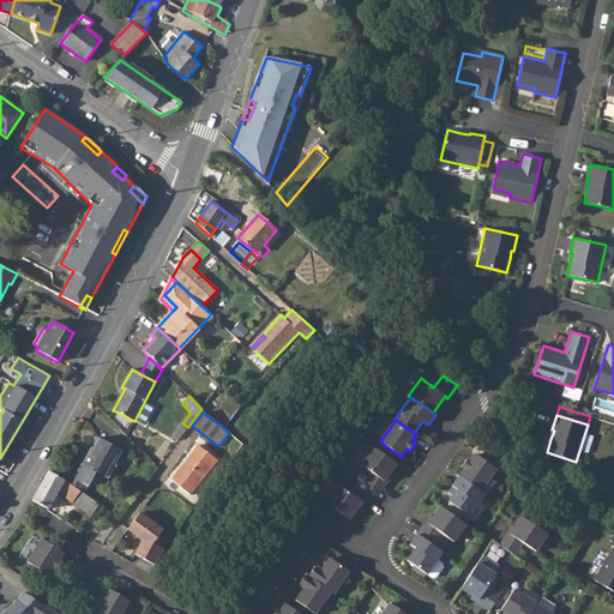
[(114,465),(122,451),(98,438),(74,479),(88,486),(96,471),(104,476),(110,464),(114,465)]
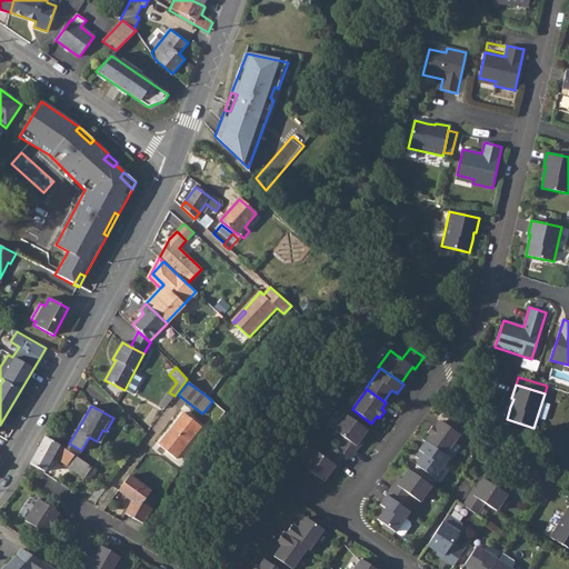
[(177,459),(202,427),(183,412),(158,445),(177,459)]
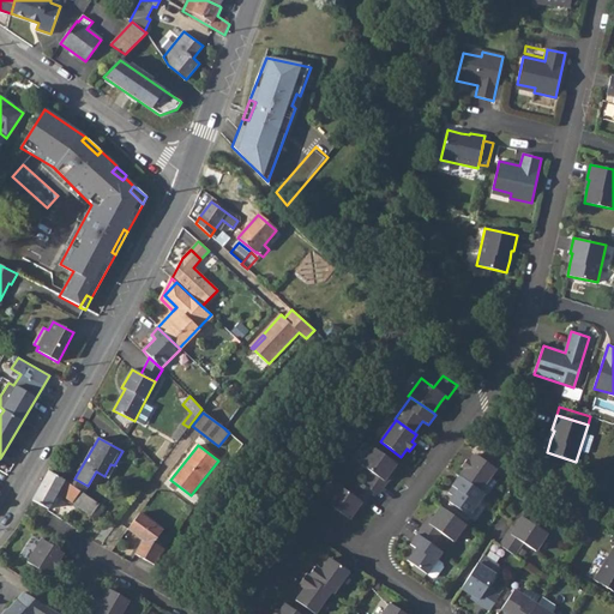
[(475,455),(480,458),(485,451),(477,445),(473,452),(475,455)]
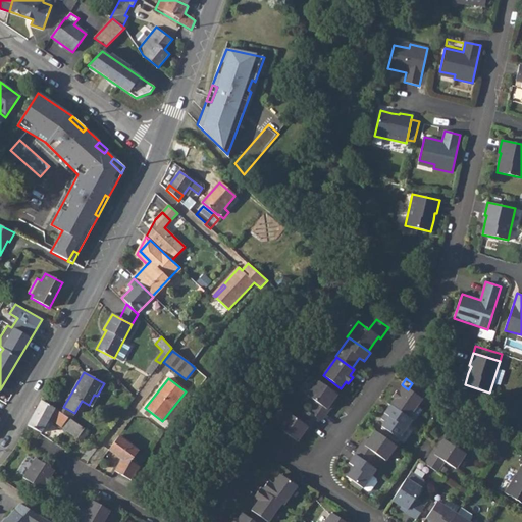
[(336,395),(316,379),(306,395),(316,402),(309,412),(317,418),(321,421),(329,410),(326,409),(330,404),(336,395)]
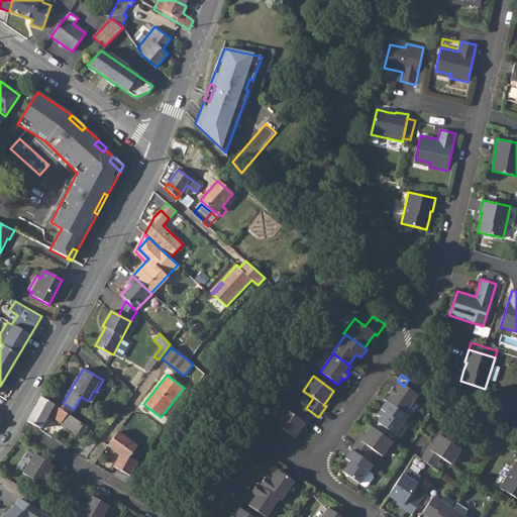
[(404,386),(400,383),(396,389),(393,387),(389,393),(391,395),(387,401),(404,413),(422,389),(408,380),(404,386)]
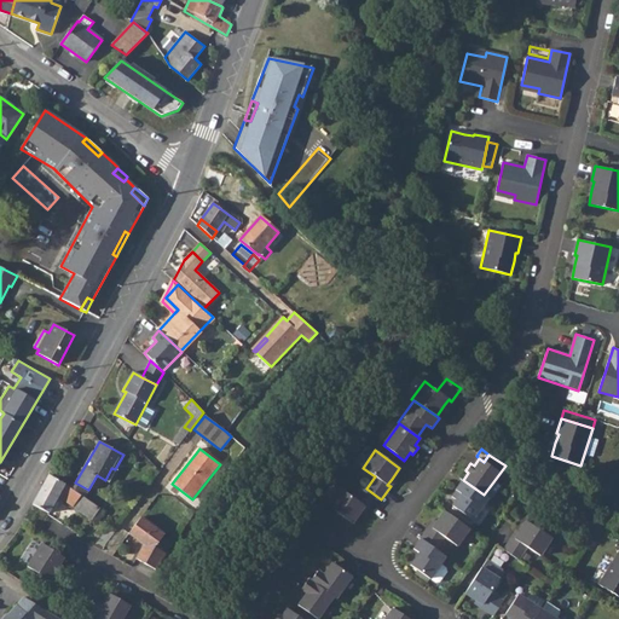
[(92,520),(100,509),(84,498),(71,490),(65,485),(47,475),(33,505),(48,514),(58,496),(92,520)]
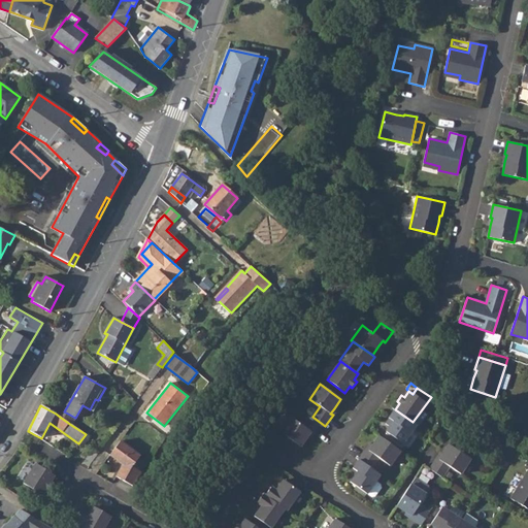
[(387,432),(403,443),(417,425),(413,422),(395,409),(389,418),(394,421),(387,432)]
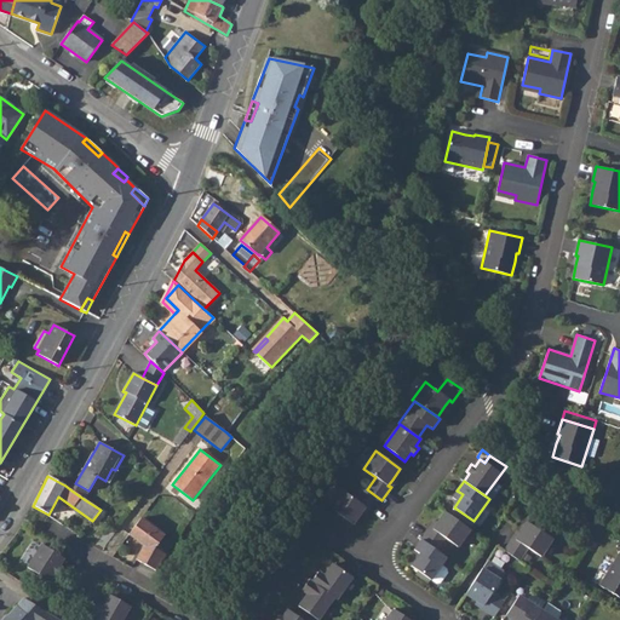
[(89,491),(75,483),(72,491),(84,499),(89,491)]
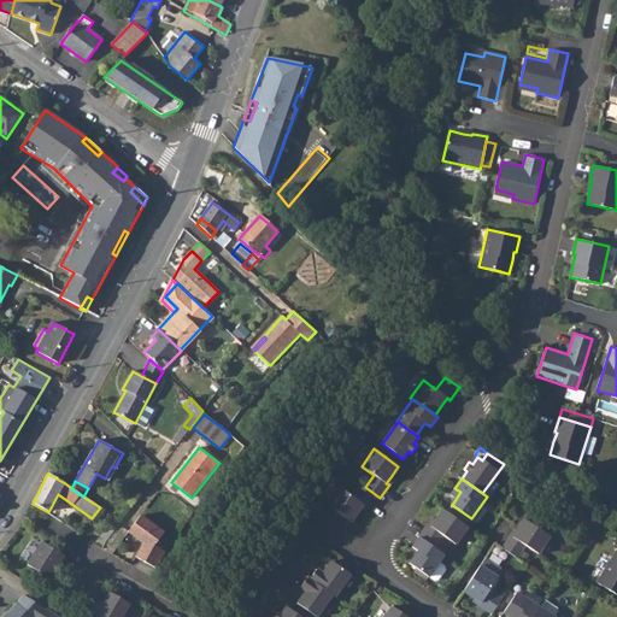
[(327,504),(351,522),(359,511),(363,505),(365,506),(375,494),(365,487),(360,483),(352,497),(339,487),(327,504)]
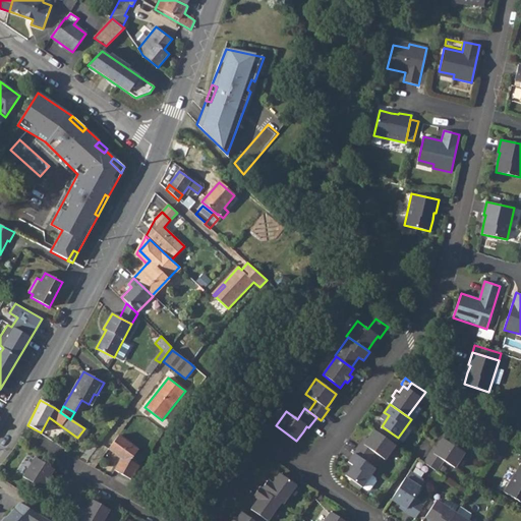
[(373,452),(385,460),(395,446),(373,430),(367,439),(363,444),(361,443),(354,454),(366,462),(373,452)]
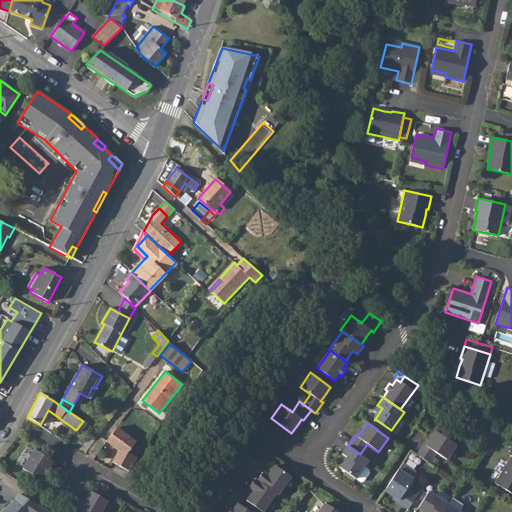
[(117,427),(107,441),(121,451),(117,454),(113,462),(129,472),(138,458),(128,452),(137,441),(117,427)]
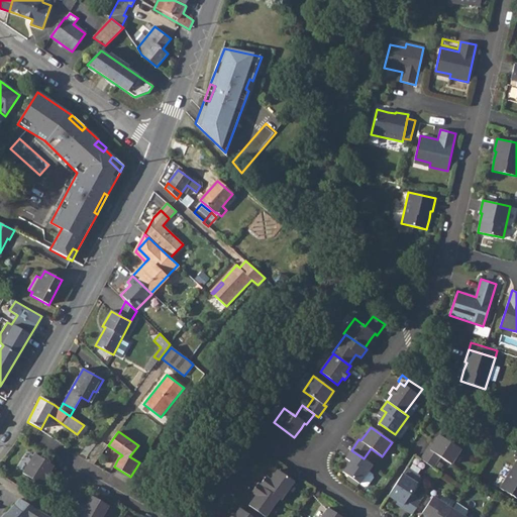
[(440,456),(451,464),(461,449),(440,435),(434,444),(430,449),(428,448),(421,458),(433,468),(440,456)]
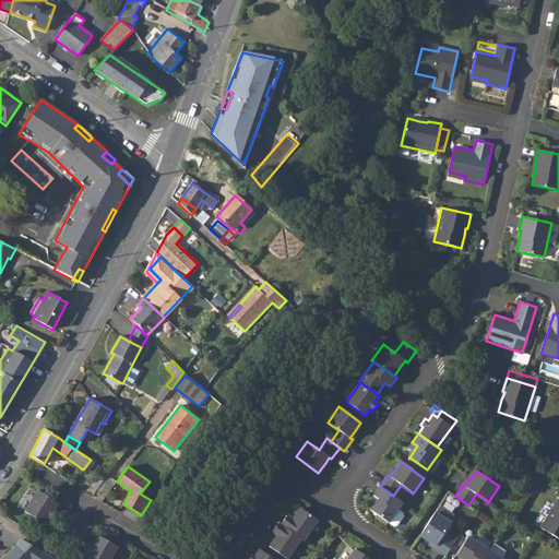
[(19,506),(24,510),(37,490),(32,486),(19,506)]
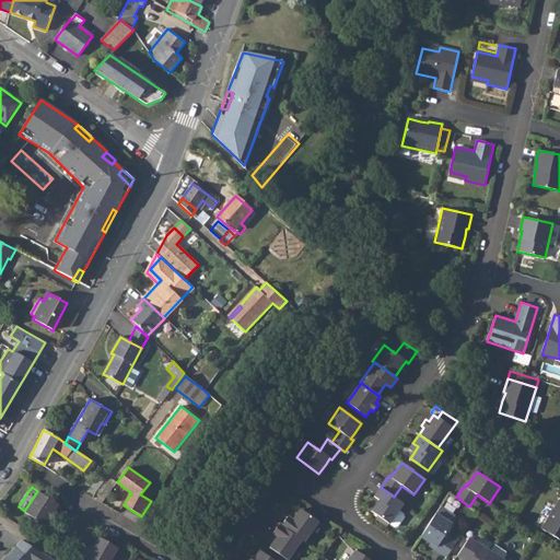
[(380,500),(371,511),(389,524),(389,523),(399,510),(404,504),(394,497),(381,488),(374,497),(380,500)]
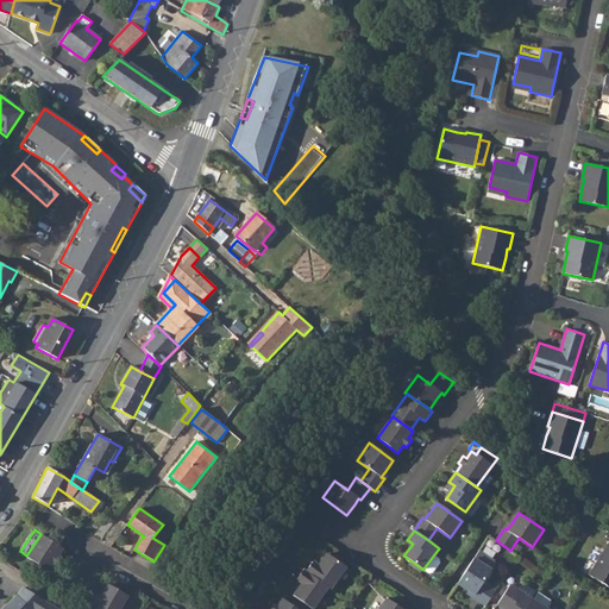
[(27,558),(49,571),(54,564),(56,566),(61,558),(58,557),(63,548),(42,535),(27,558)]
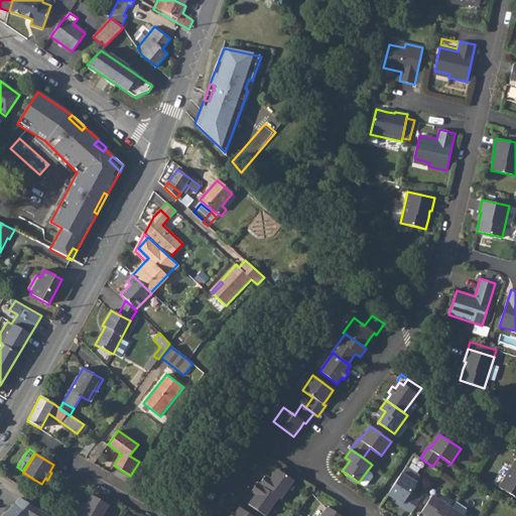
[(515,459),(499,487),(515,497),(515,459)]
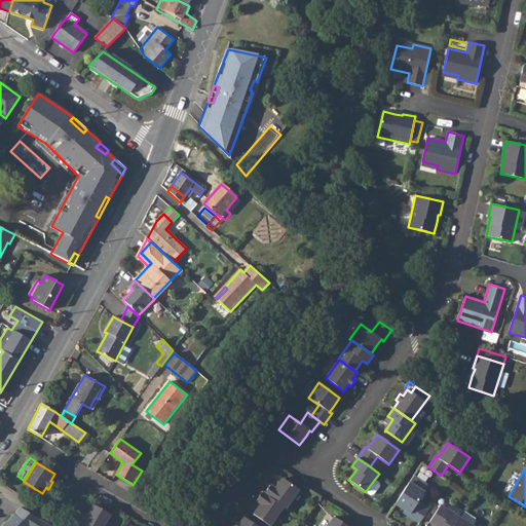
[(413,476),(395,503),(404,509),(409,513),(408,515),(419,523),(427,511),(417,503),(427,488),(426,485),(413,476)]
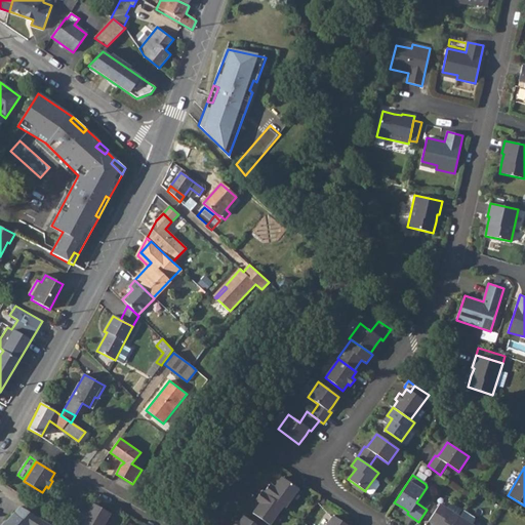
[(264,492),(283,507),(285,508),(298,489),(282,477),(275,487),(270,484),(264,492)]
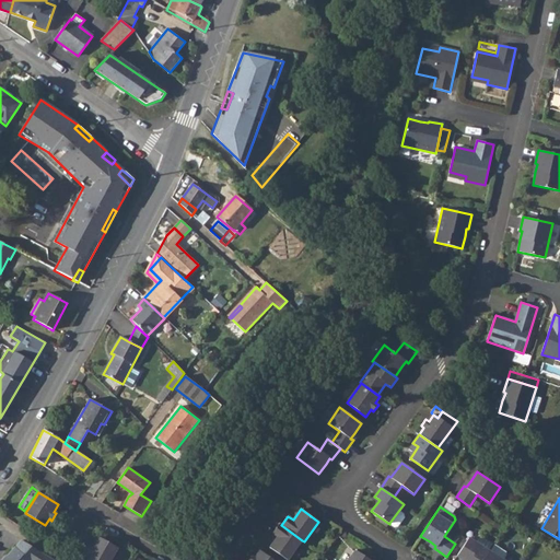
[(399,510),(389,523),(394,526),(397,526),(404,517),(404,514),(399,510)]
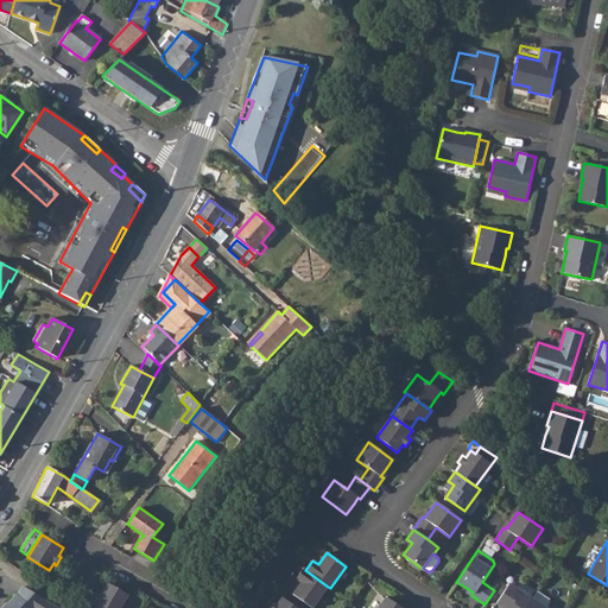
[(293,595),(311,607),(328,587),(305,570),(303,569),(296,578),(302,583),(293,595)]
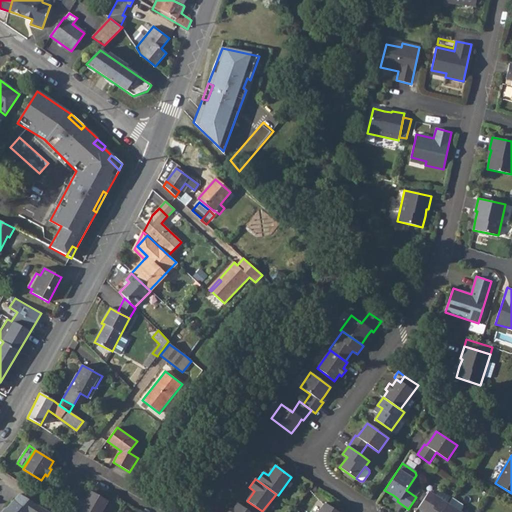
[(74,508),(81,511),(101,511),(108,501),(90,491),(84,502),(79,499),(74,508)]
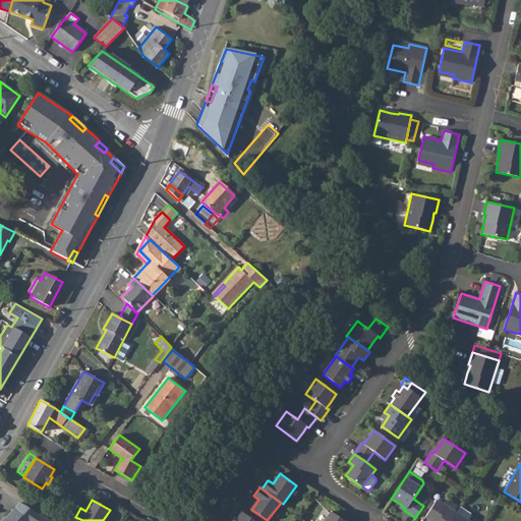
[(455,513),(459,506),(449,500),(446,501),(444,505),(455,513)]
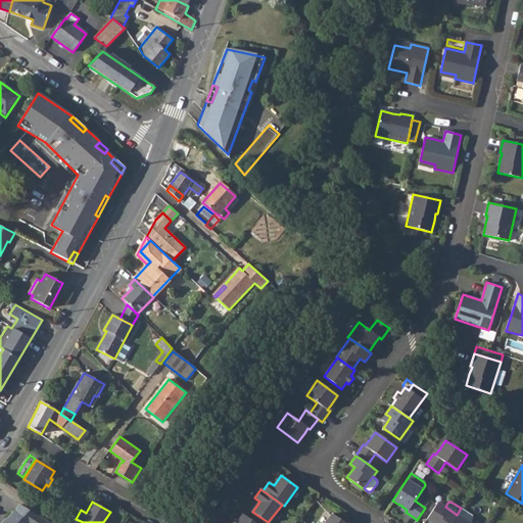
[(452,522),(457,515),(445,507),(437,503),(427,519),(432,522),(452,522)]
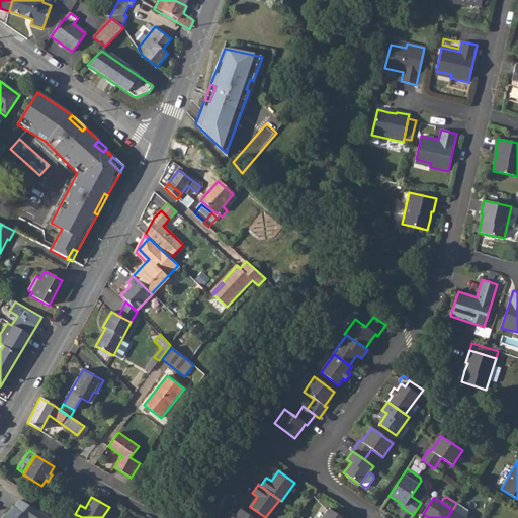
[(49,517),(19,500),(1,517),(49,517)]
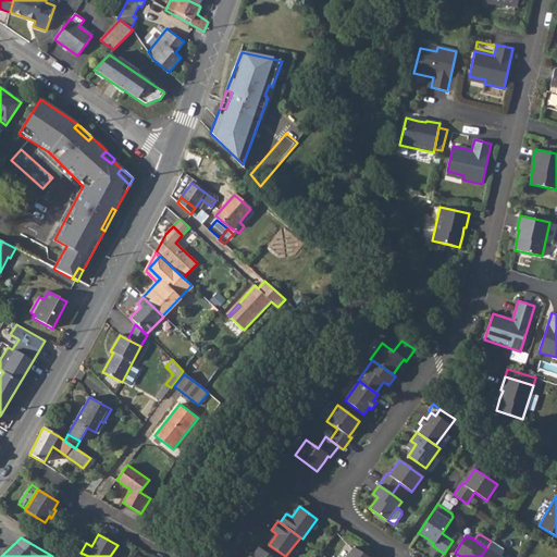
[(492,542),(487,549),(499,556),(504,553),(503,549),(492,542)]
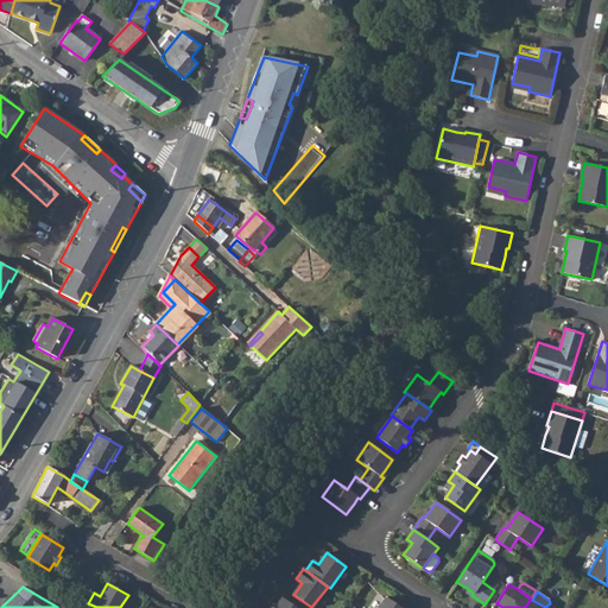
[(296,607),(283,597),(277,605),(274,603),(270,607),(296,607)]
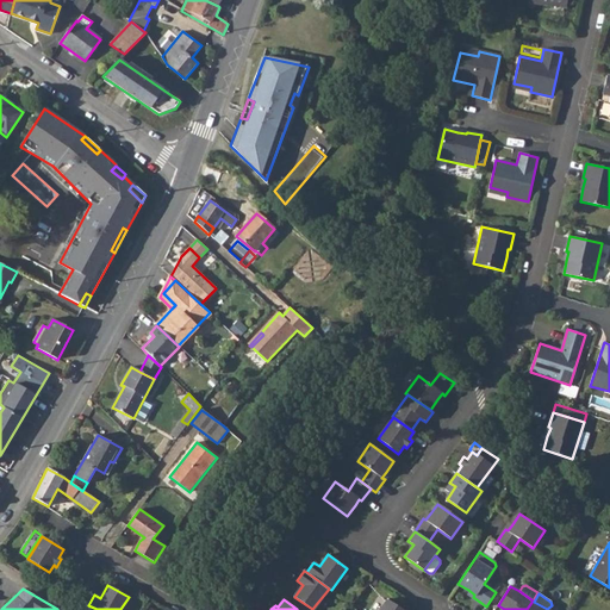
[(379,609),(403,609),(386,599),(379,609)]
